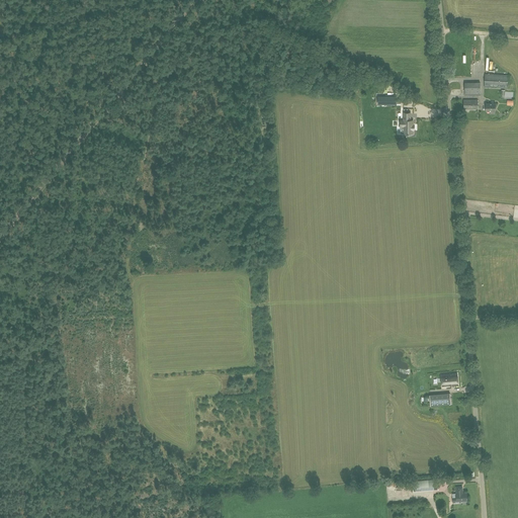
[(485,87),(507,88),(508,75),(485,74),(485,87)]
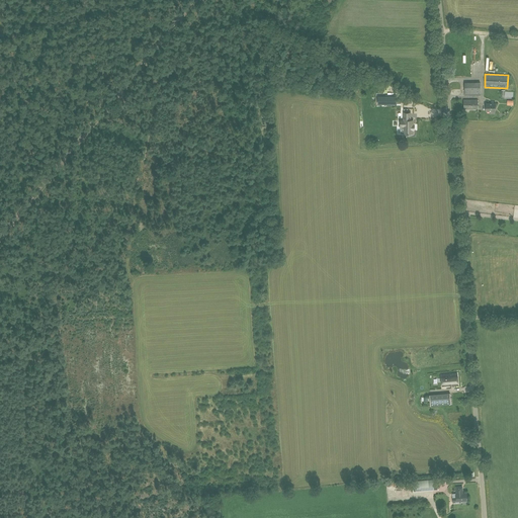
[(480,95),(480,82),(464,82),(464,95),(480,95)]
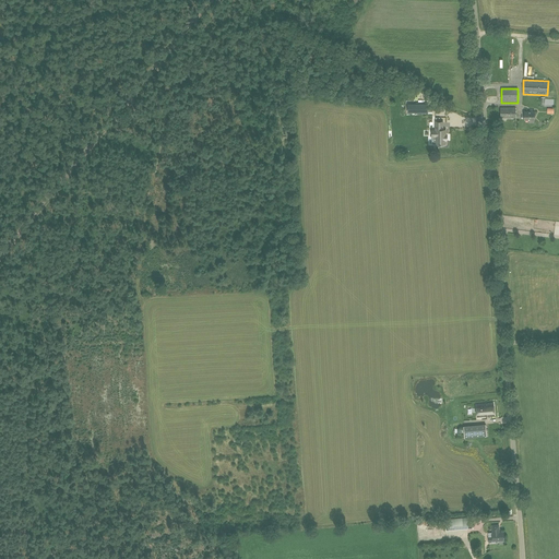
[(515,108),(500,107),(500,118),(515,118),(515,108)]
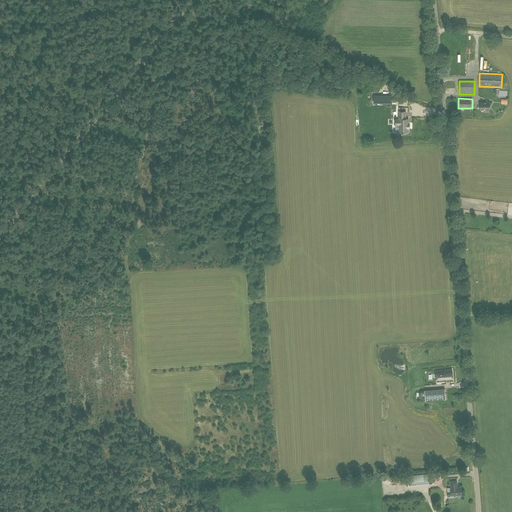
[(489,112),(489,110),(490,110),(490,102),(480,102),(480,110),(484,110),(484,112),(489,112)]
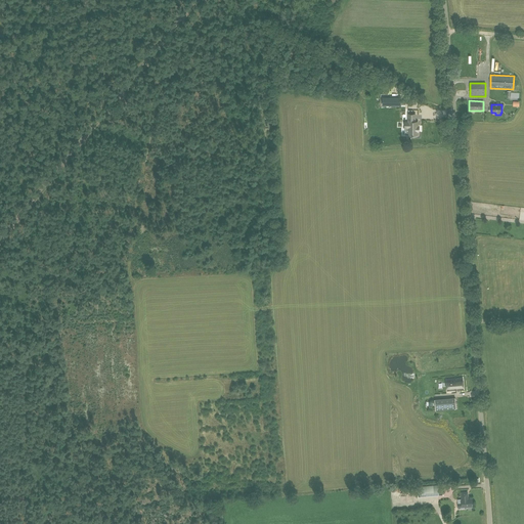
[(405,128),(408,128),(408,135),(418,135),(418,131),(419,131),(419,126),(418,126),(418,122),(415,122),(415,114),(408,114),(408,122),(405,122),(405,128)]
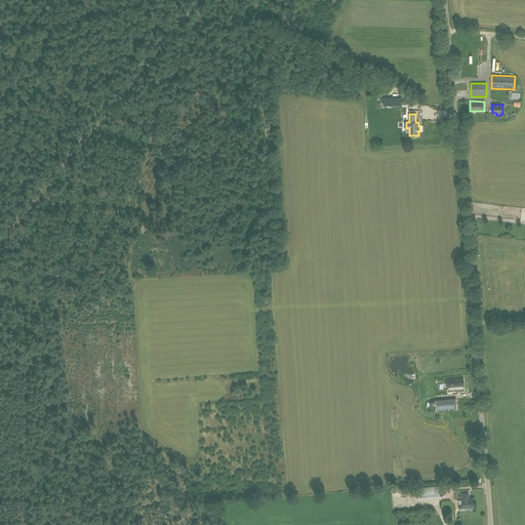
[(463,378),(447,379),(448,392),(456,391),(457,391),(460,391),(461,391),(465,391),(463,378)]
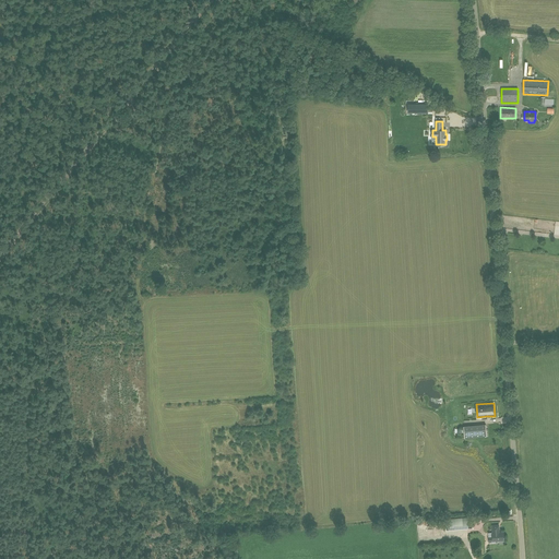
[(464,438),(486,436),(485,425),(463,426),(464,438)]
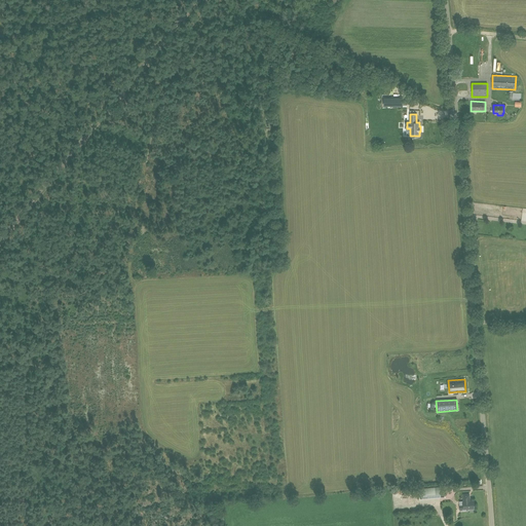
[(419,489),(420,498),(445,496),(445,487),(419,489)]
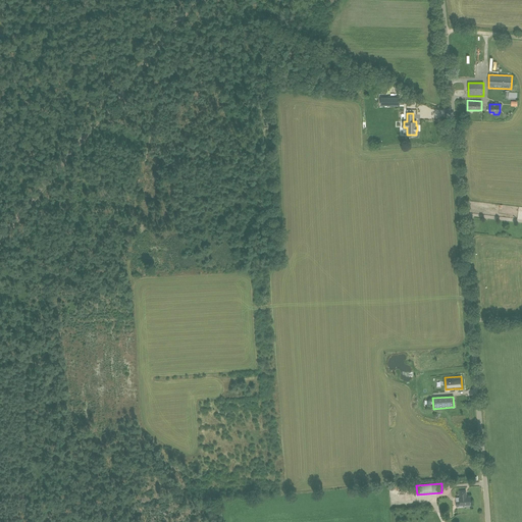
[(459,502),(456,502),(457,507),(459,507),(465,507),(465,506),(469,506),(469,505),(471,505),(470,497),(466,498),(466,490),(460,490),(460,498),(459,498),(459,502)]
